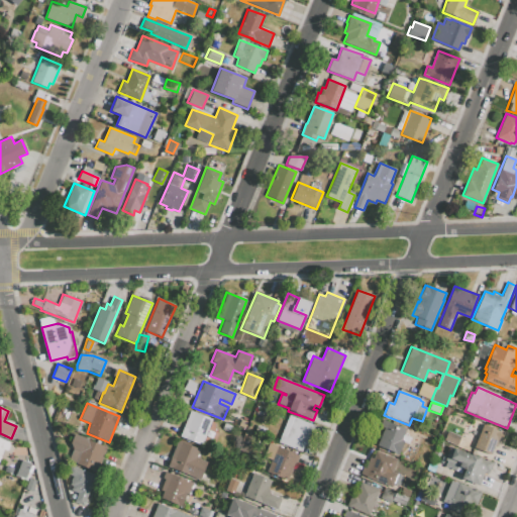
[(61,409),(72,414),(66,429),(55,424),(61,409)]
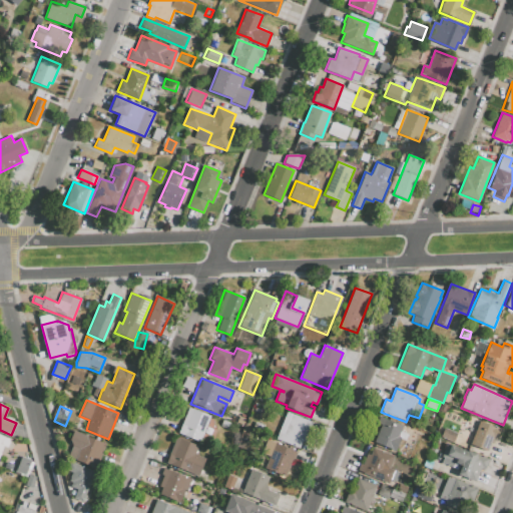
[(188,407),(210,416),(199,442),(178,433),(188,407)]
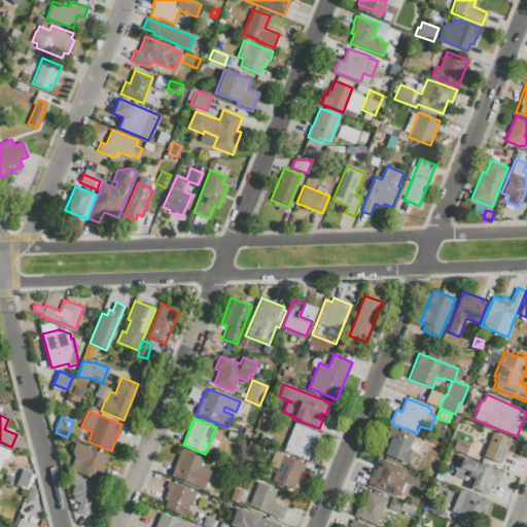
[(299,425),(292,442),(288,440),(287,443),(286,443),(283,451),(307,460),(318,432),(299,425)]
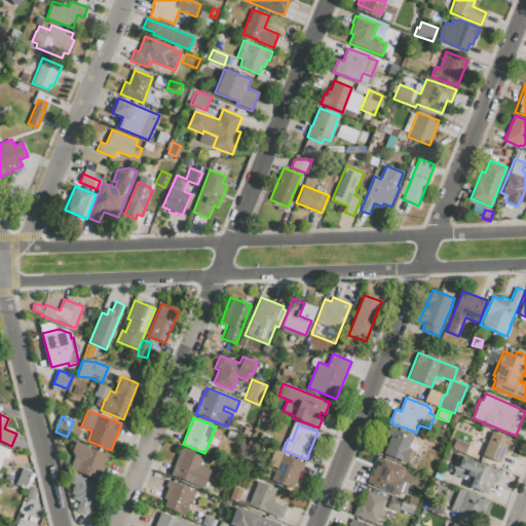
[(442,425),(439,434),(446,436),(449,428),(442,425)]
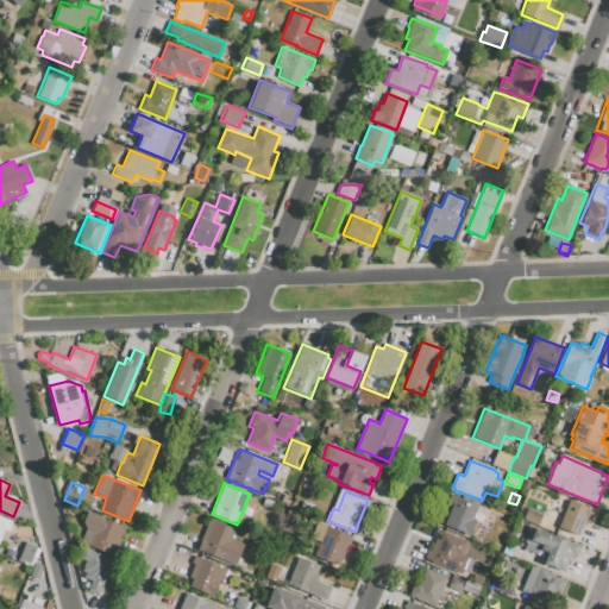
[(475,520),(469,535),(444,525),(452,504),(446,502),(450,494),(477,504),(472,519),(475,520)]
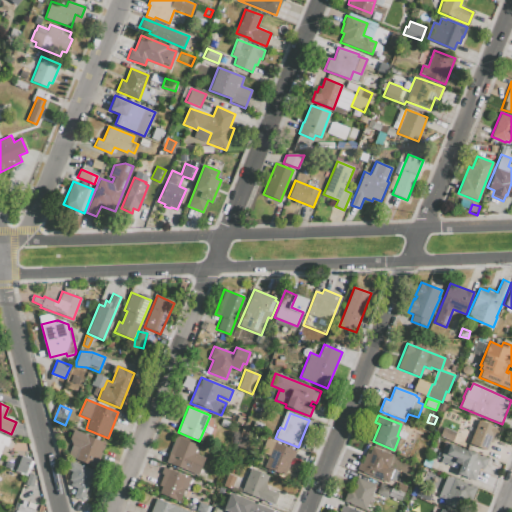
[(478,420),(468,443),(486,451),(489,443),(491,444),(494,437),(495,438),(499,428),(478,420)]
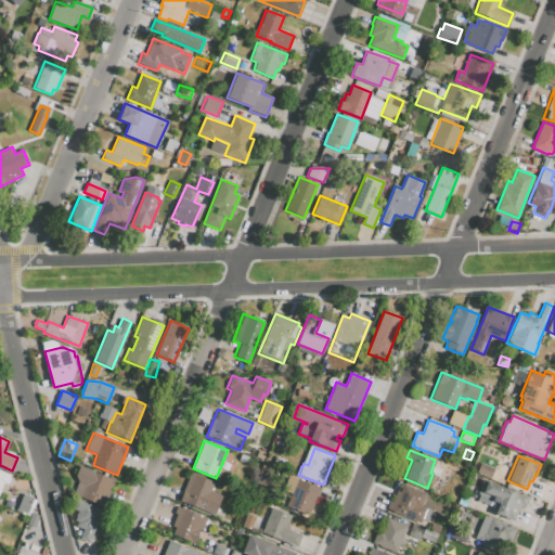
[(480,463),(476,474),(490,479),(494,468),(480,463)]
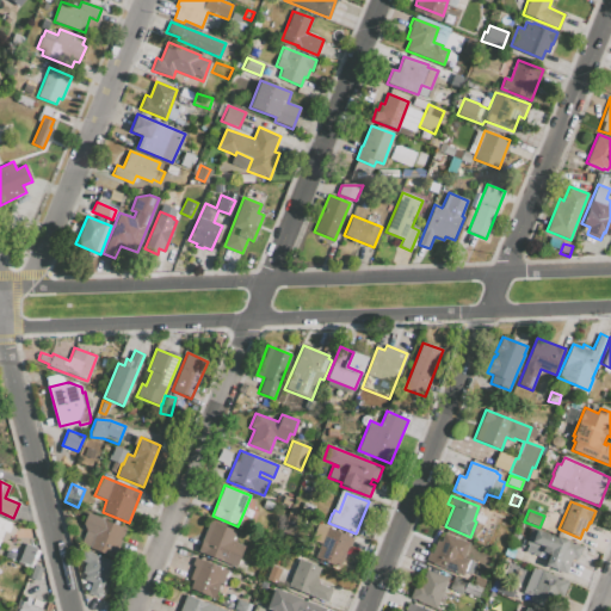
[(87,512),(127,529),(113,559),(75,543),(87,512)]
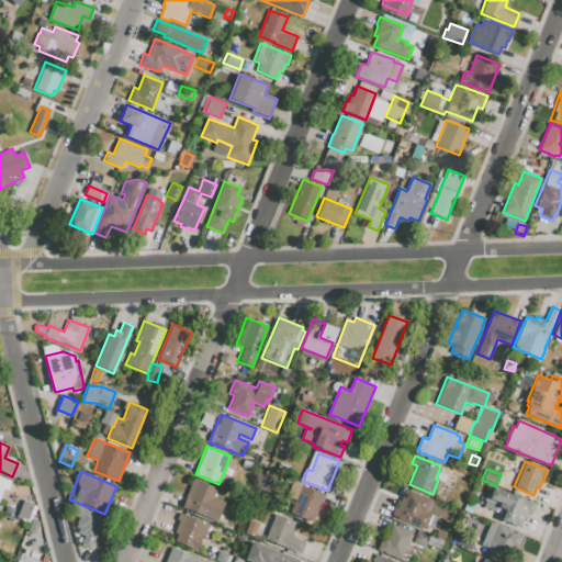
[(193,479),(216,487),(213,497),(224,502),(216,521),(182,508),(193,479)]
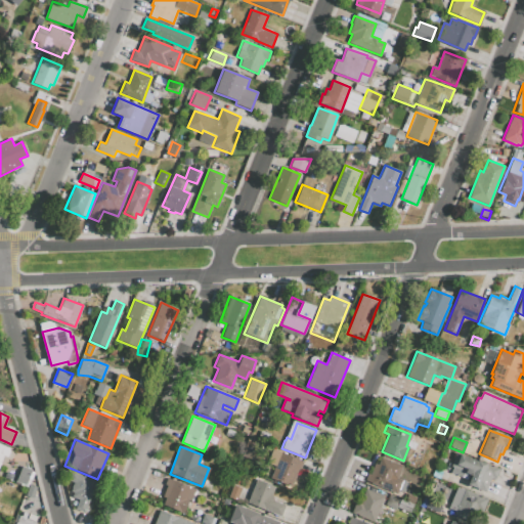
[(272,448),(302,461),(292,486),(270,478),(275,466),(267,463),(272,448)]
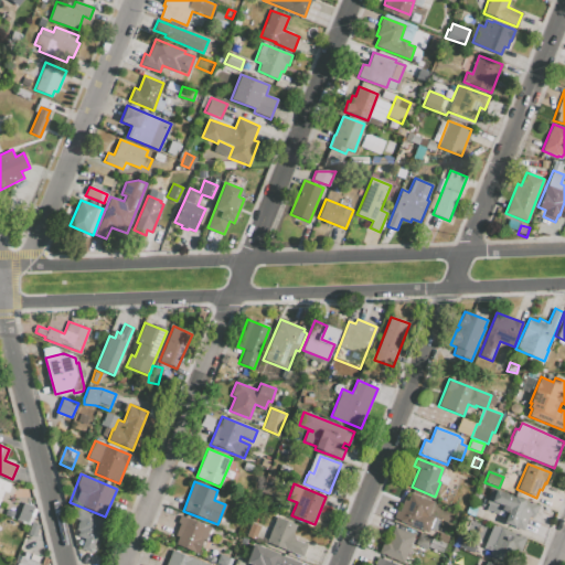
[(524,530),(504,522),(509,510),(500,507),(498,514),(487,510),(489,503),(486,502),(491,489),(513,497),(514,496),(539,504),(533,518),(529,516),(524,530)]
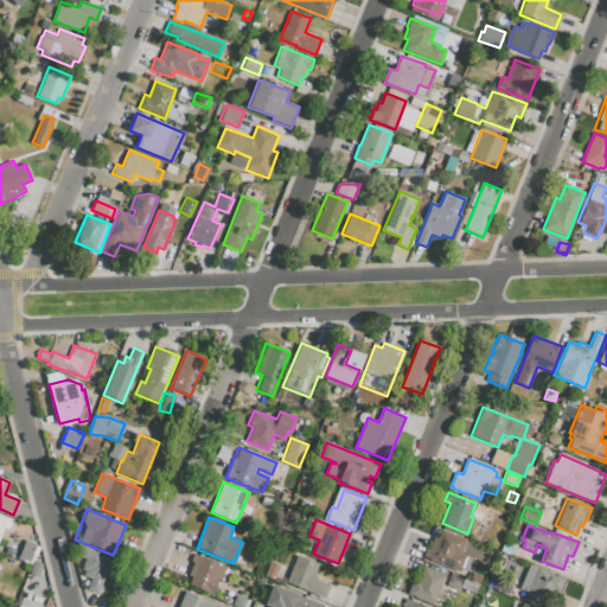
[(423,557),(430,560),(429,561),(459,573),(461,568),(467,570),(472,558),(460,555),(466,540),(441,530),(438,538),(434,537),(429,549),(427,548),(423,557)]
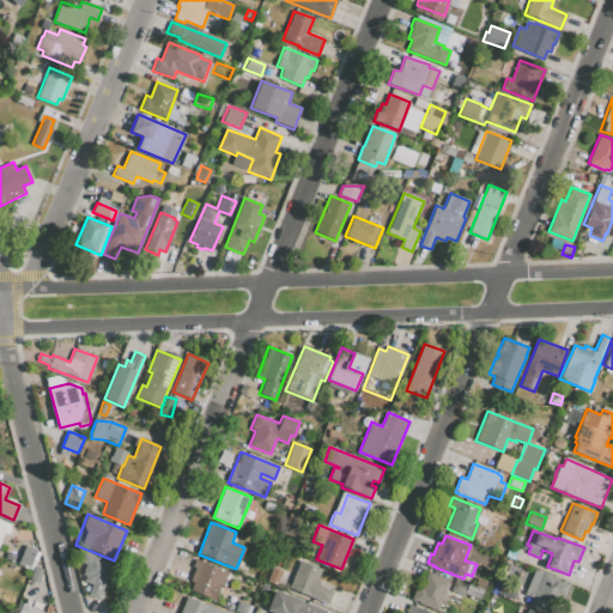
[(23,548),(17,565),(29,569),(35,553),(23,548)]
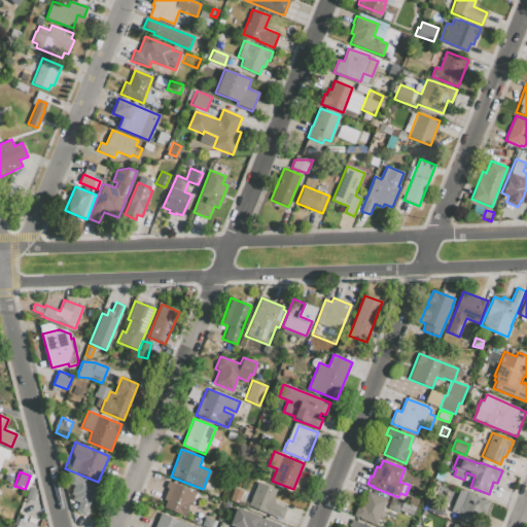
[(438,472),(464,483),(461,489),(436,479),(438,472)]
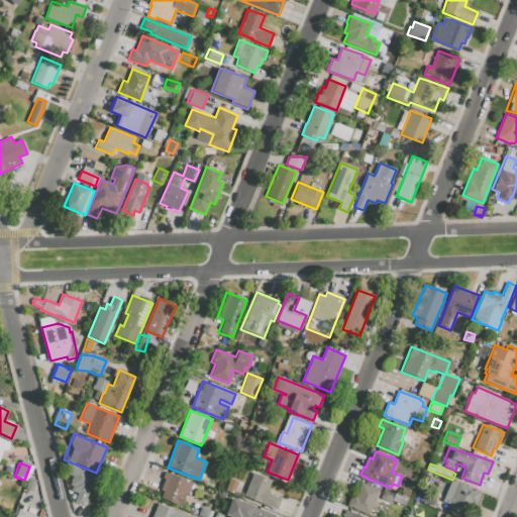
[(71,466),(97,476),(84,506),(74,502),(78,493),(71,491),(73,486),(69,485),(72,477),(67,475),(71,466)]
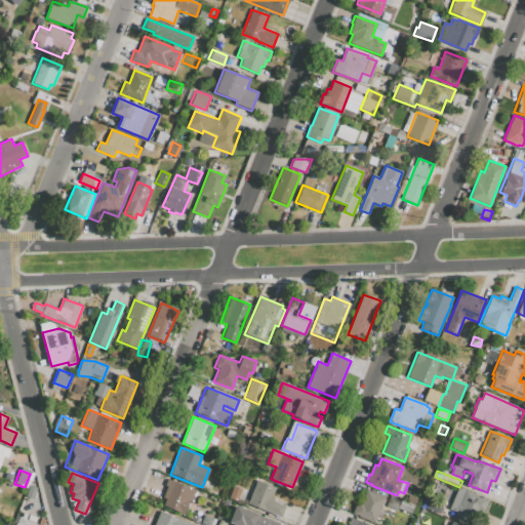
[(167,479),(164,486),(167,487),(162,498),(165,499),(162,507),(183,515),(189,500),(191,501),(196,490),(167,479)]
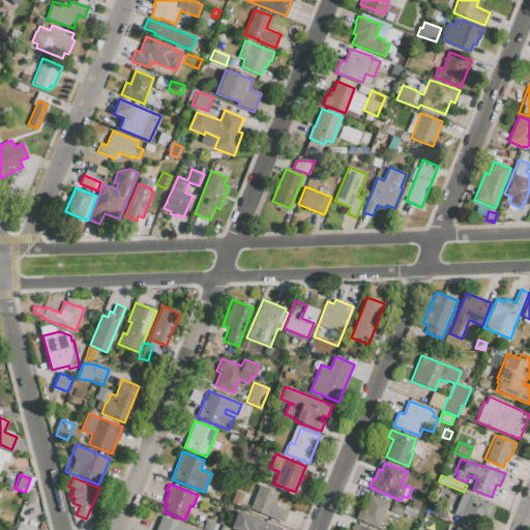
[(260,484),(249,510),(283,524),(288,510),(272,504),(277,492),(260,484)]
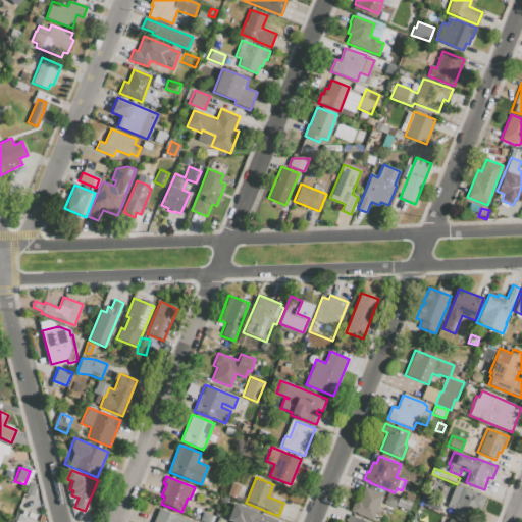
[(29,482),(37,485),(33,497),(24,493),(29,482)]
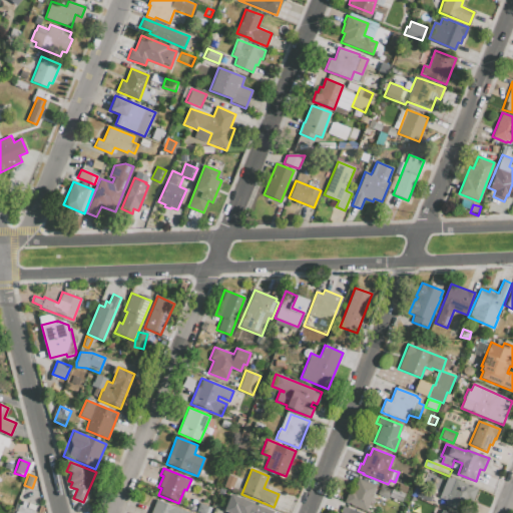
[(439,498),(446,501),(444,506),(461,512),(464,512),(469,502),(472,503),(477,489),(447,477),(439,498)]
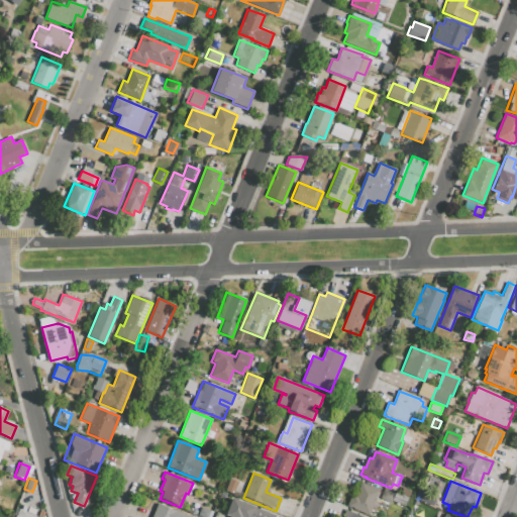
[(346,507),(370,516),(380,490),(360,483),(356,495),(351,494),(346,507)]
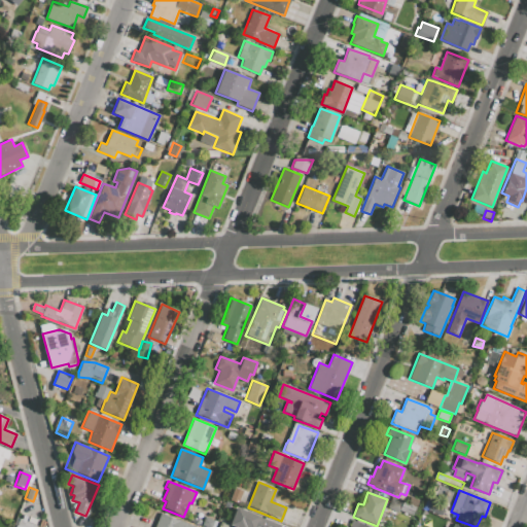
[(402,501),(398,511),(412,516),(418,501),(410,498),(408,503),(402,501)]
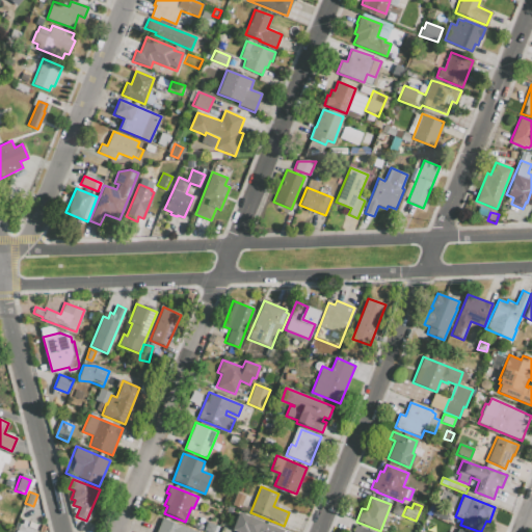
[(450,513),(446,523),(428,516),(432,506),(450,513)]
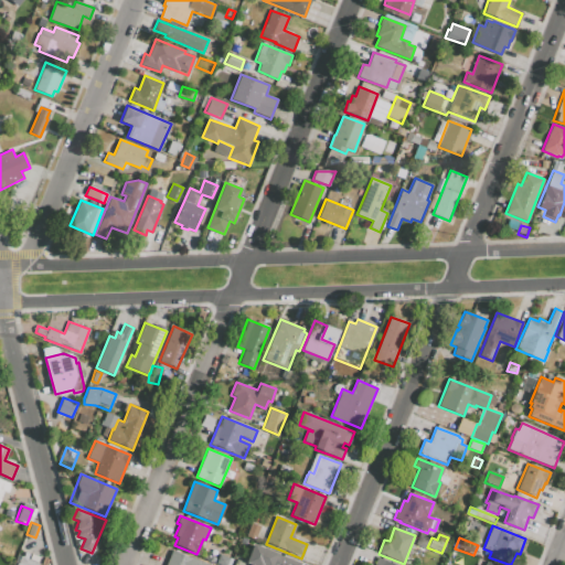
[(253,544),(245,563),(251,564),(299,564),(300,563),(253,544)]
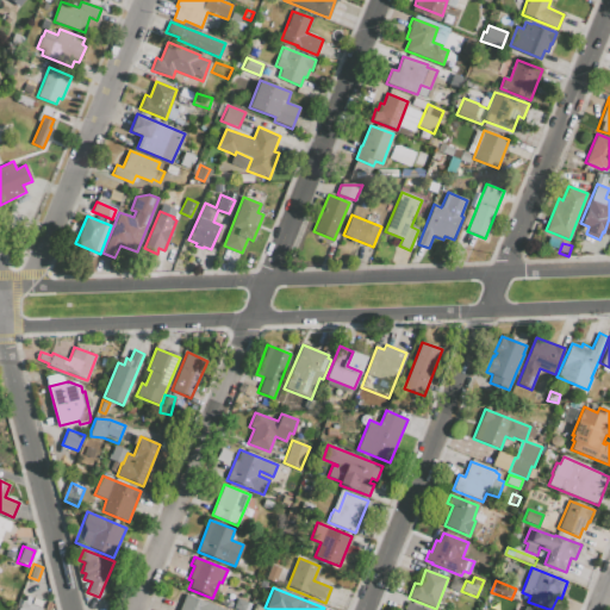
[(179,609),(185,593),(224,609),(223,609),(179,609)]
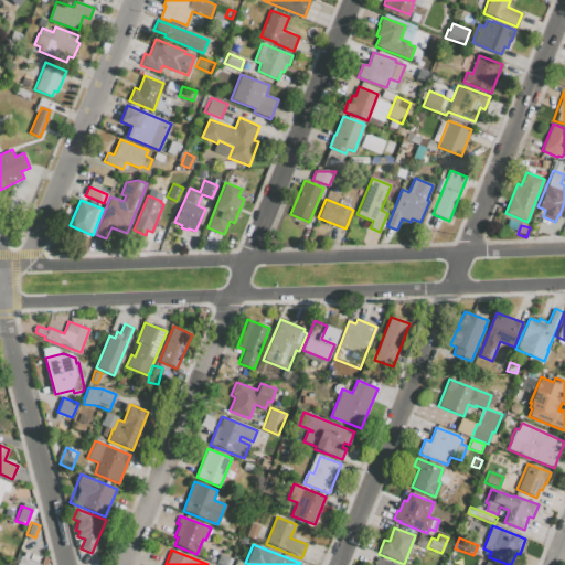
[(220,554),(215,563),(220,564),(230,564),(233,560),(220,554)]
